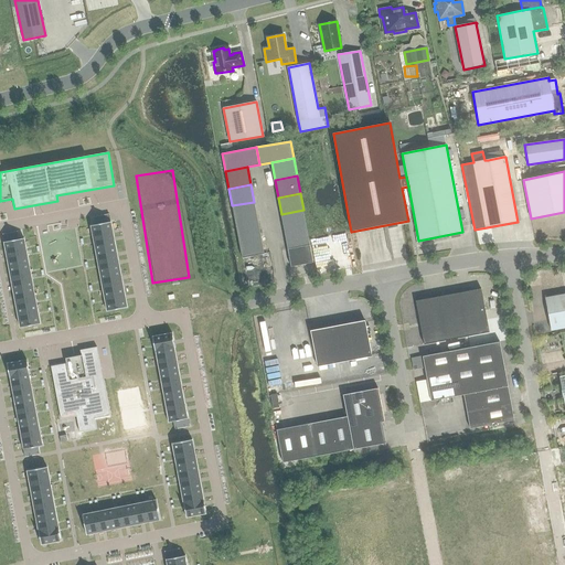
[(254,202),(232,205),(235,223),(257,219),(254,202)]
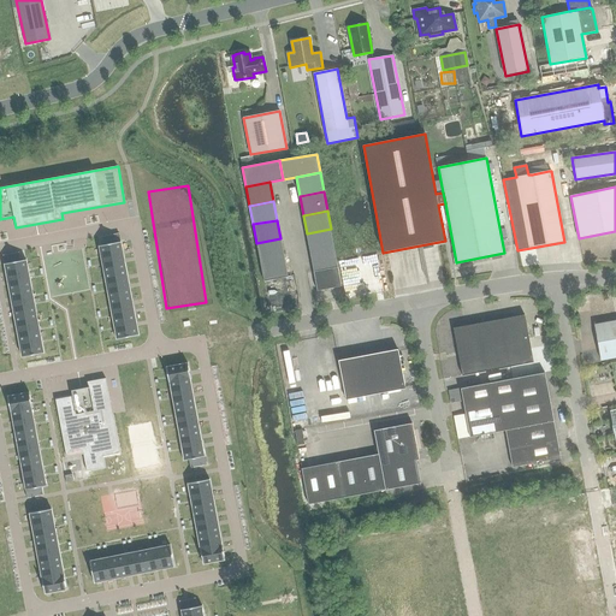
[(331,229),(307,234),(311,253),(335,248),(331,229)]
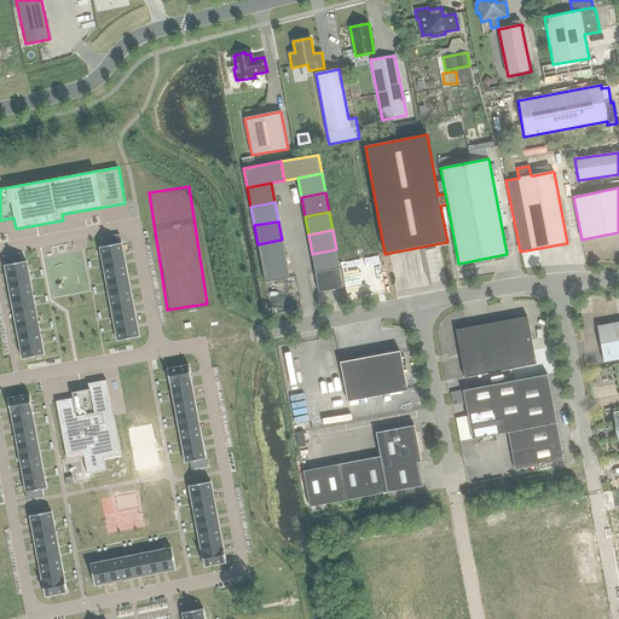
[(105,247),(99,248),(117,341),(139,337),(121,243),(119,244),(117,237),(120,236),(103,238),(105,247)]
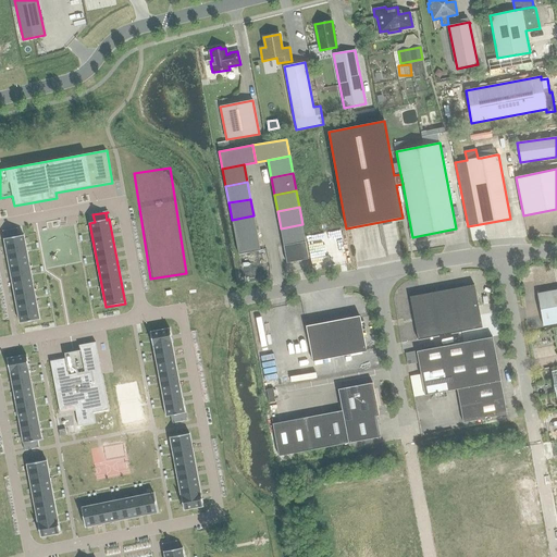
[(254,215),(232,220),(235,237),(257,233),(254,215)]
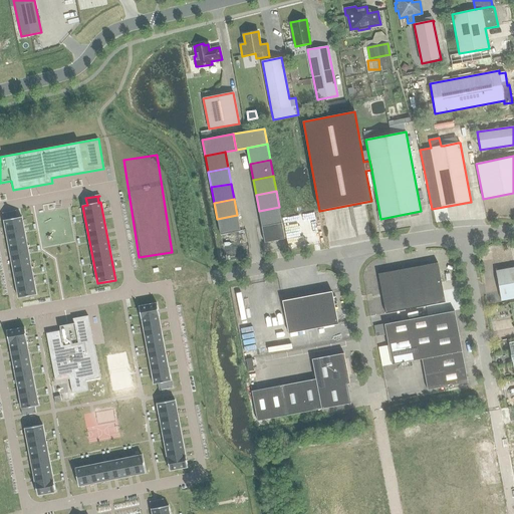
[(279,207),(259,211),(262,227),(282,223),(279,207)]
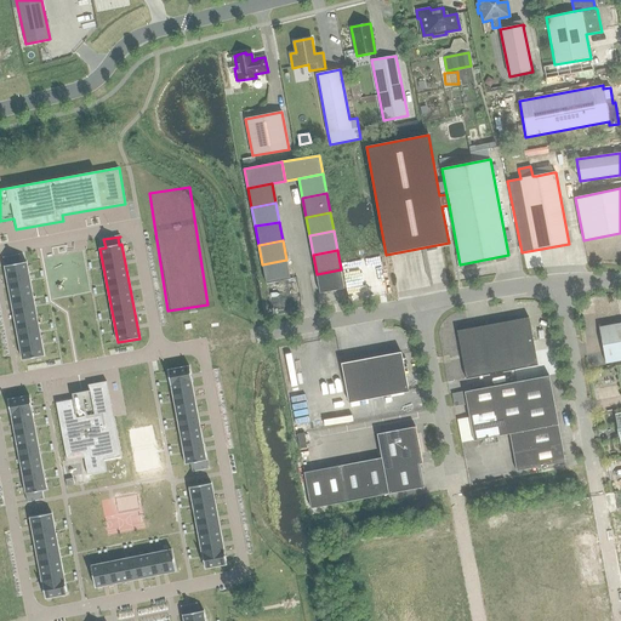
[(20,255),(3,258),(4,260),(6,258),(7,266),(5,267),(22,360),(44,357),(27,262),(21,263),(20,255)]
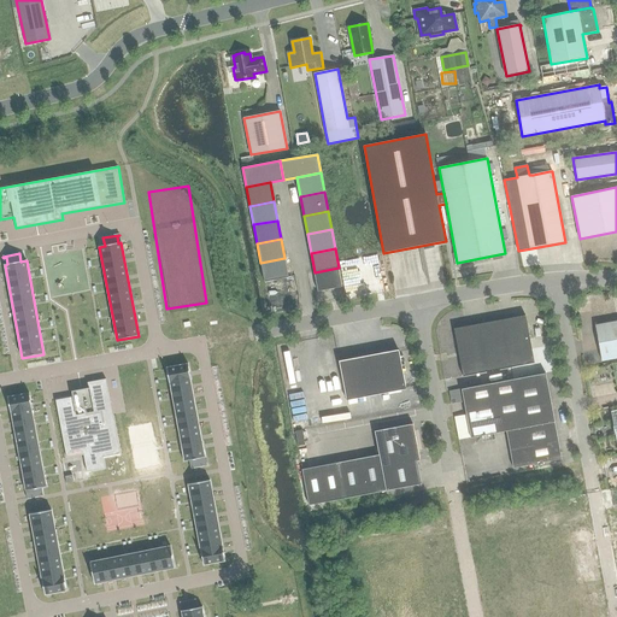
[(285,258),(260,263),(264,282),(288,277),(285,258)]
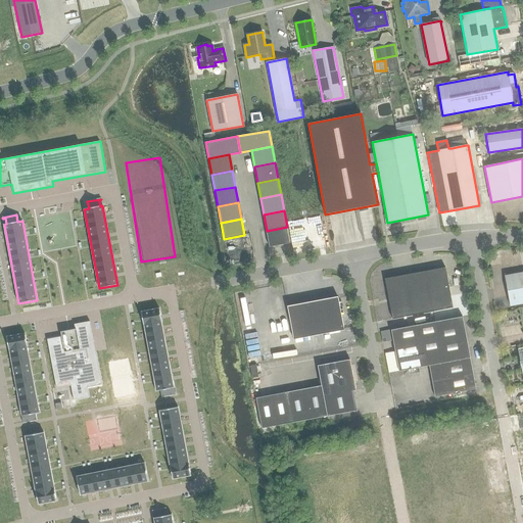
[(287,227),(267,231),(270,247),(290,243),(287,227)]
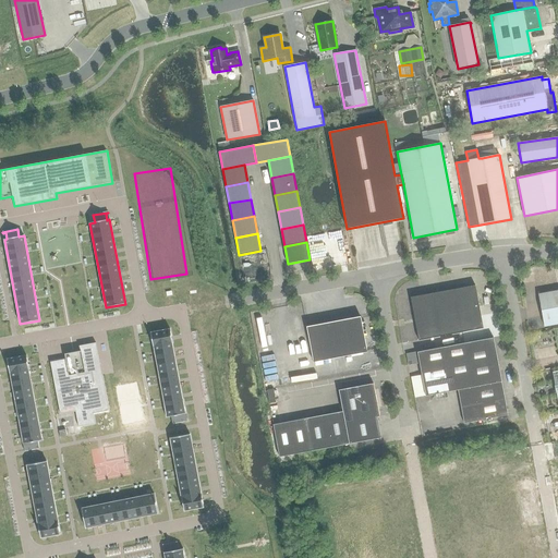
[(97,281),(93,263),(86,264),(91,283),(97,281)]
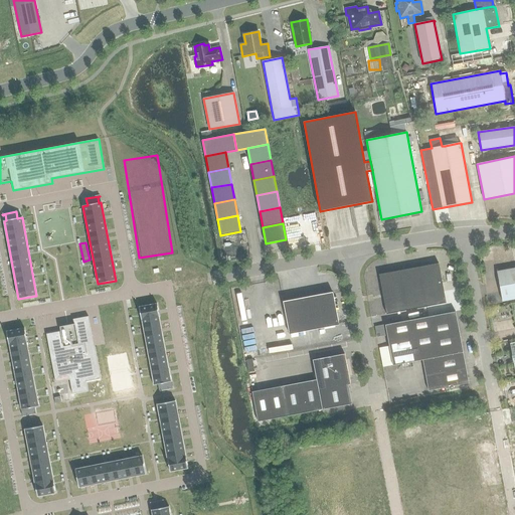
[(418,267),(422,287),(443,283),(439,264),(418,267)]
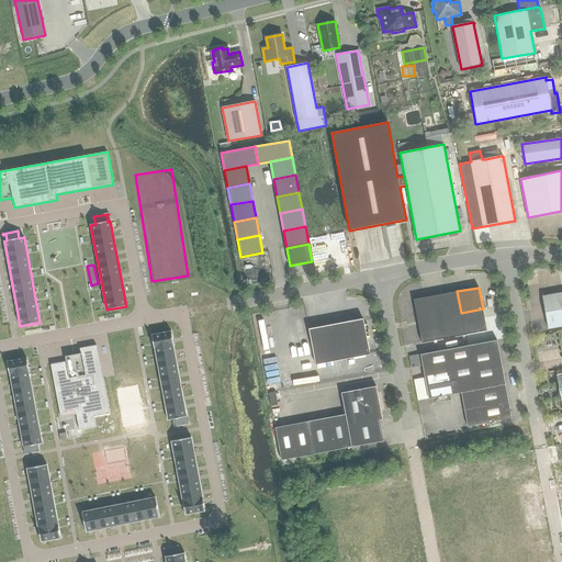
[(464,335),(461,313),(457,291),(435,295),(444,339),(464,335)]
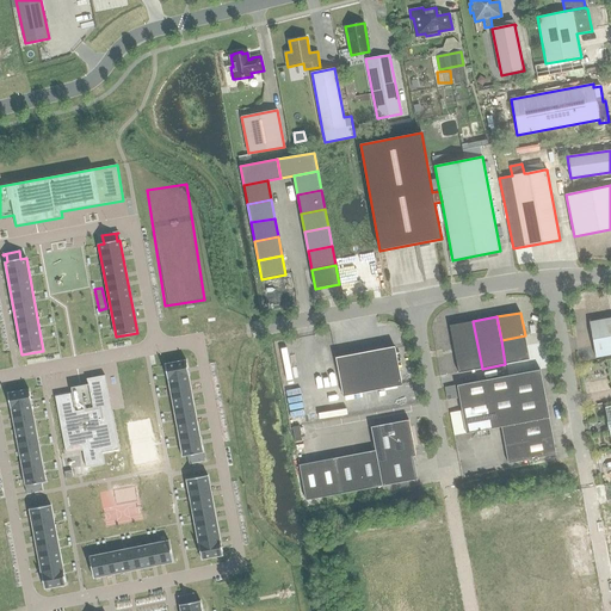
[(596,358),(610,355),(610,318),(590,322),(596,358)]
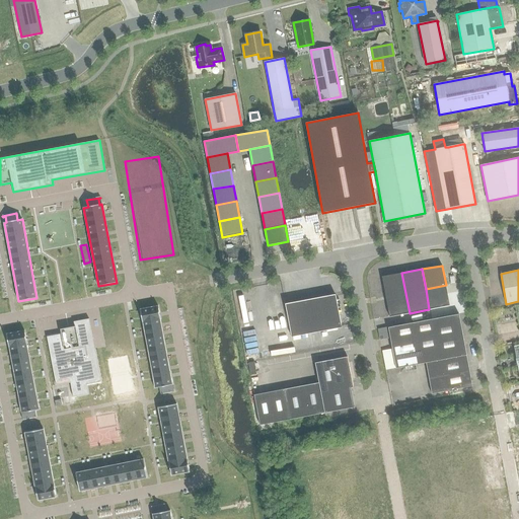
[(389,316),(410,313),(401,273),(382,277),(389,316)]
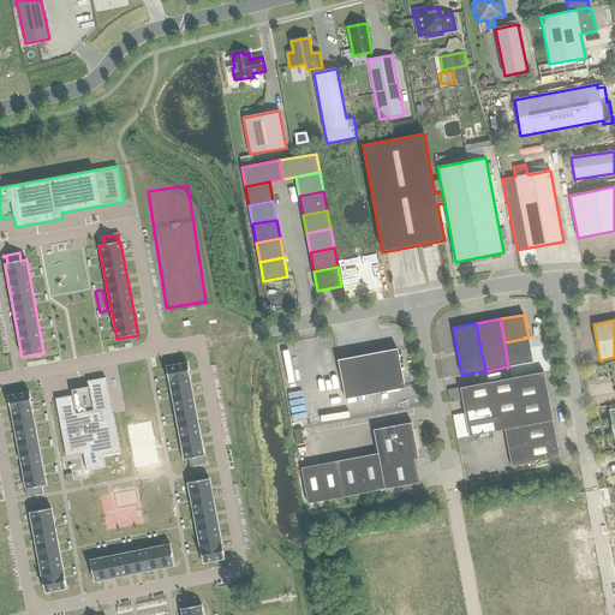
[(529,338),(505,342),(508,366),(532,362),(529,338)]
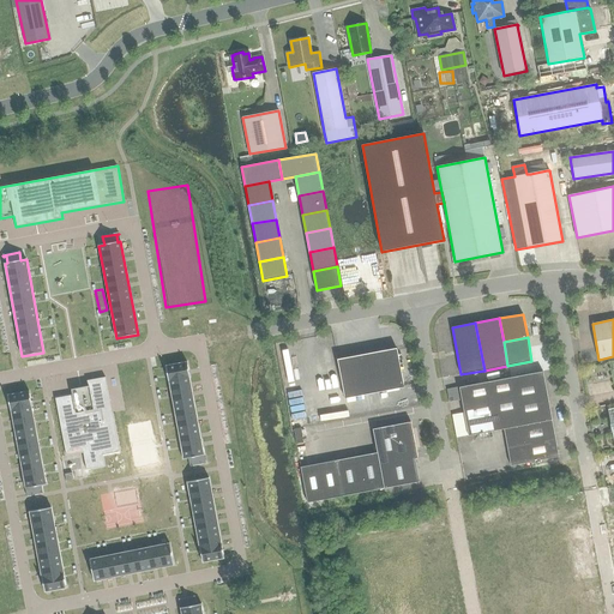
[(404,386),(397,350),(337,361),(344,397),(404,386)]
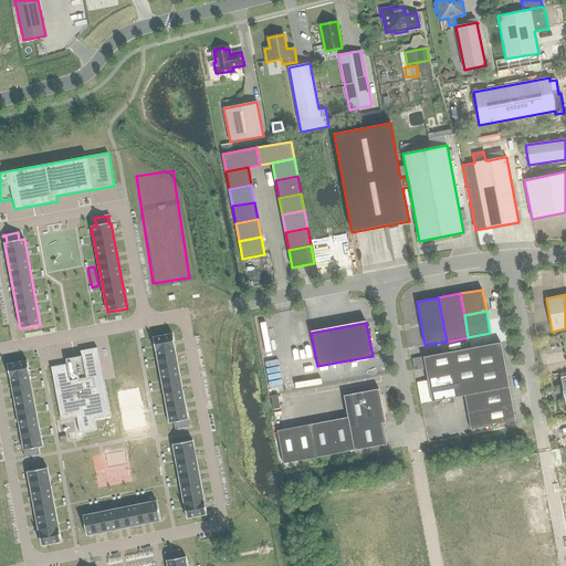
[(188,420),(186,406),(185,406),(175,348),(173,334),(153,338),(156,352),(167,409),(166,409),(169,423),(174,422),(175,430),(190,427),(189,427),(187,427),(186,420),(188,420)]
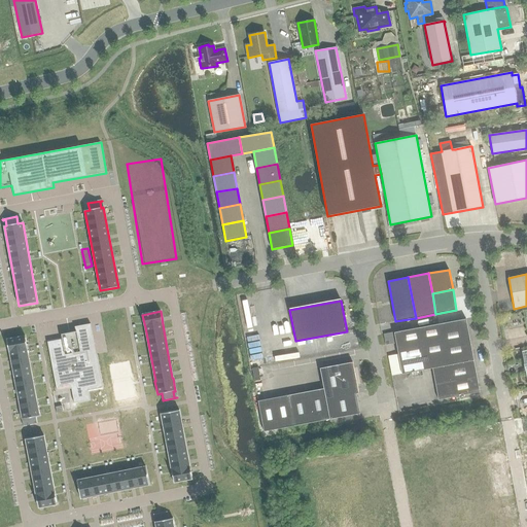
[(435,325),(442,355),(444,366),(450,365),(473,360),(466,319),(435,325)]
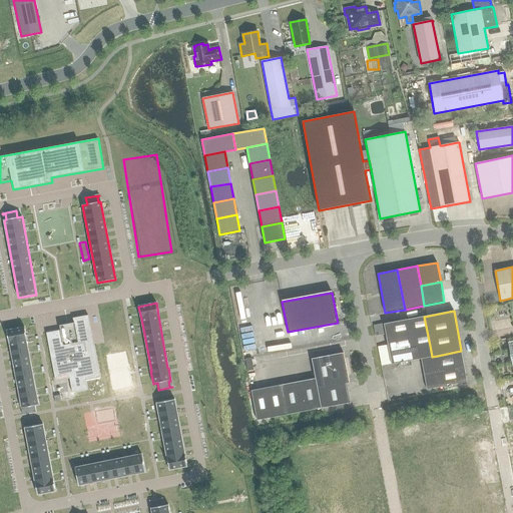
[(60,331),(46,333),(55,381),(69,379),(72,393),(87,390),(85,381),(100,378),(88,315),(73,318),(73,323),(59,326),(60,331)]
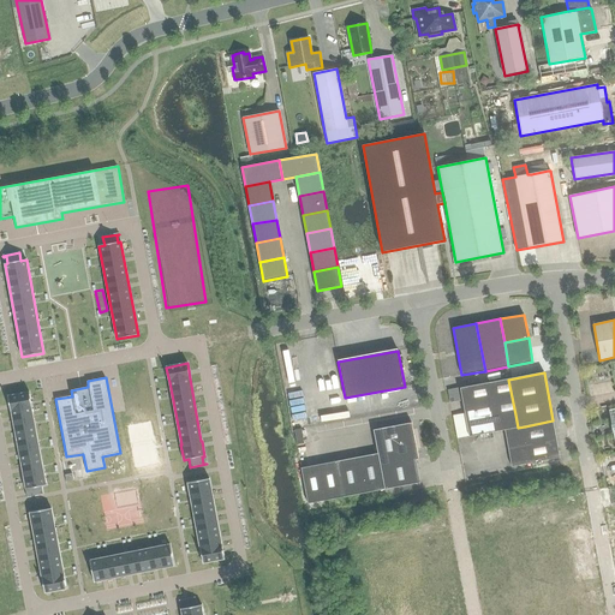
[(515,415),(508,380),(460,388),(469,436),(505,430),(507,446),(527,441),(525,427),(518,428),(515,415)]
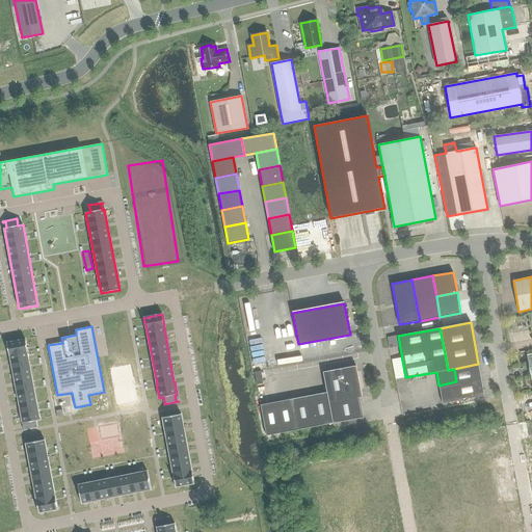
[(25,340),(6,343),(9,356),(20,409),(20,410),(22,423),(24,423),(26,429),(23,429),(23,430),(37,428),(36,421),(41,420),(37,406),(27,352),(28,352),(25,340)]
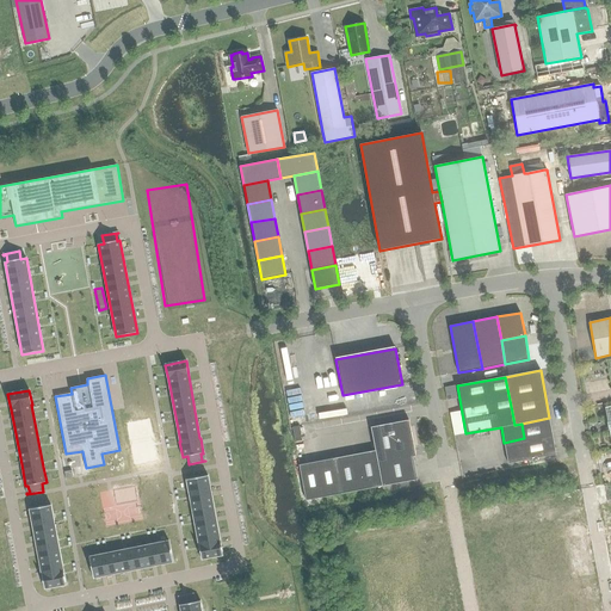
[(524,438),(524,442),(553,437),(549,418),(522,424),(524,438)]
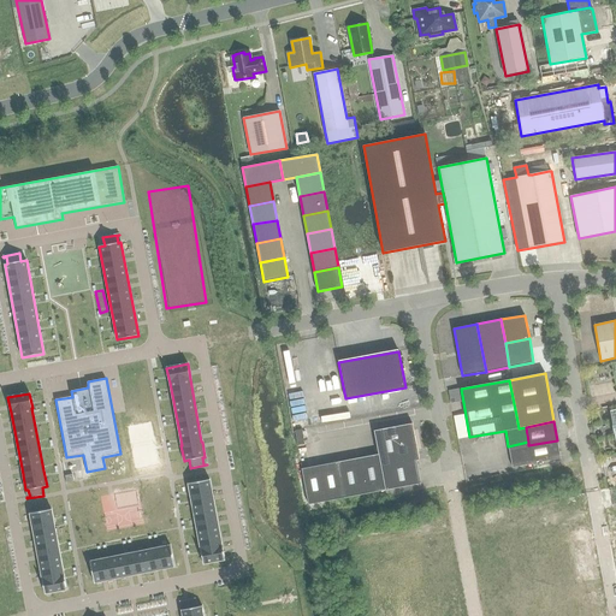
[(421,484),(416,460),(419,460),(413,424),(374,431),(378,455),(301,469),(308,504),(421,484)]
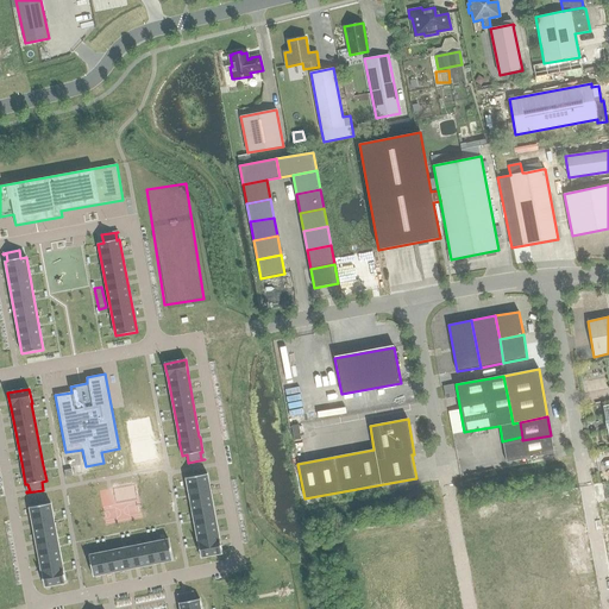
[(551,435),(522,440),(526,458),(554,453),(551,435)]
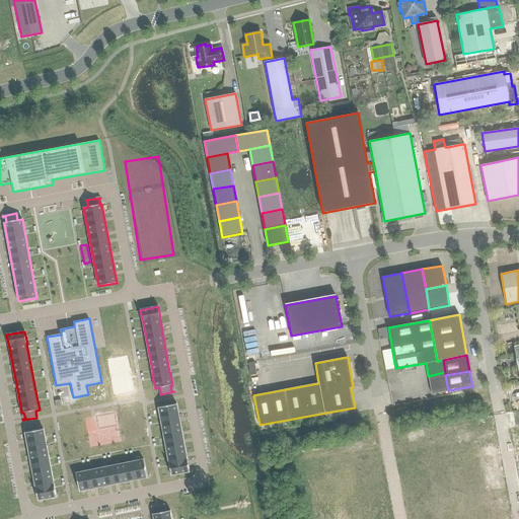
[(448,390),(445,375),(445,372),(428,376),(432,393),(436,393),(447,391),(448,390)]
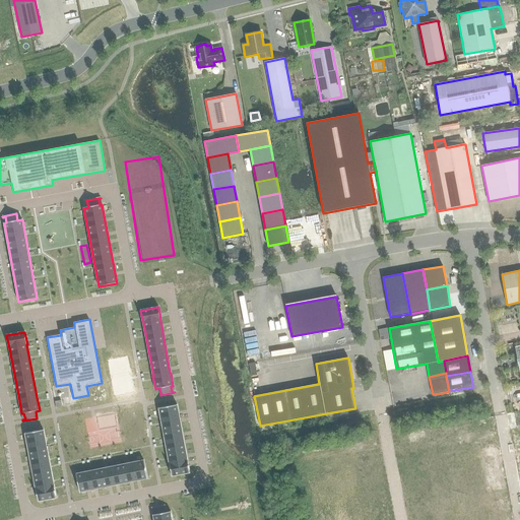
[(177,405),(158,408),(172,476),(190,472),(177,405)]
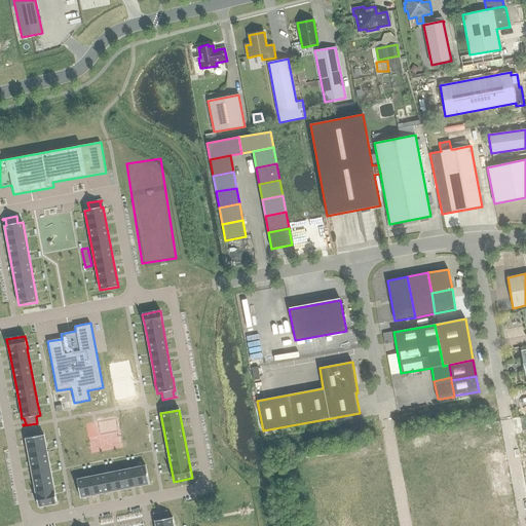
[(44,435),(26,439),(38,508),(57,503),(44,435)]
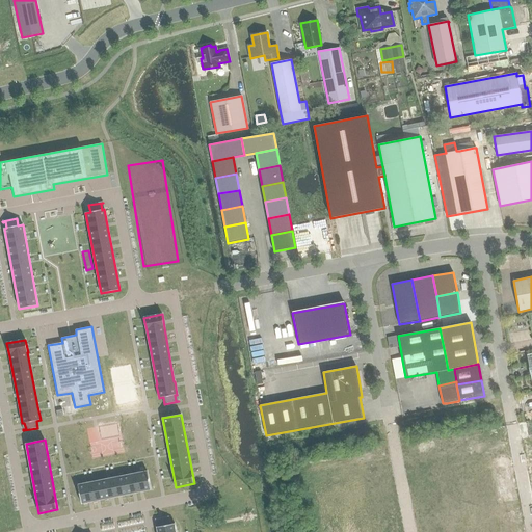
[(147,471),(78,485),(81,503),(151,489),(147,471)]
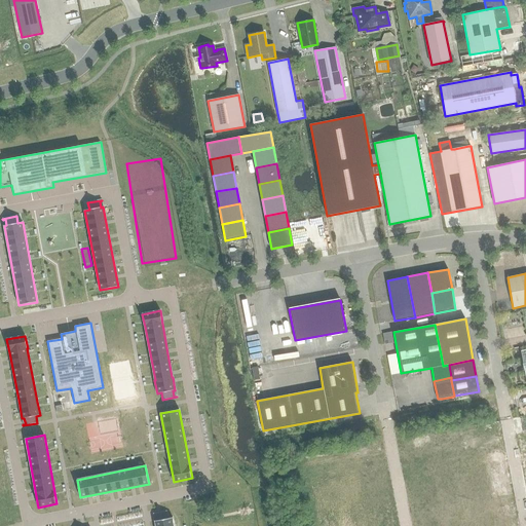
[(98,521),(122,517),(120,509),(97,512),(98,521)]
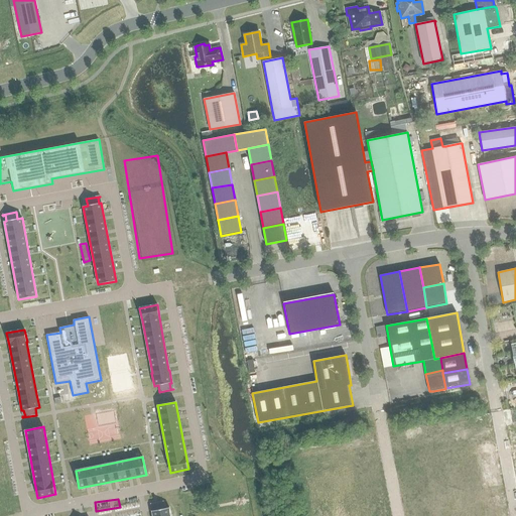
[(170,515),(169,508),(165,508),(163,502),(150,504),(150,505),(153,505),(154,510),(151,511),(152,515),(170,515)]
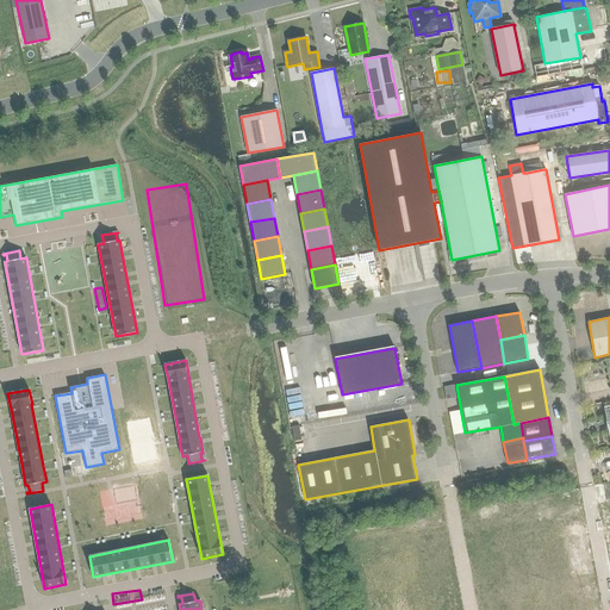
[(534,599),(535,609),(558,609),(555,595),(534,599)]
